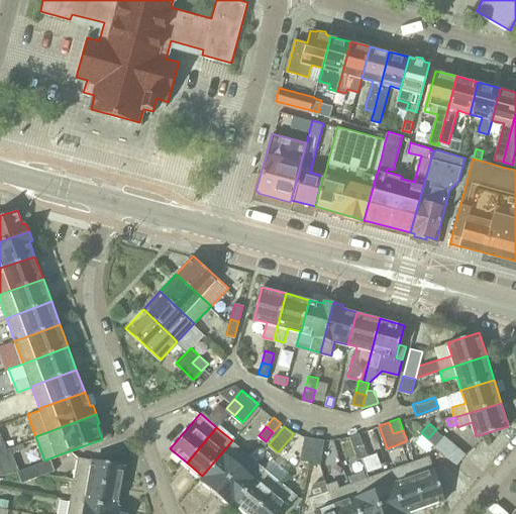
[(428,438),(457,464),(467,452),(445,434),(444,436),(436,429),(428,438)]
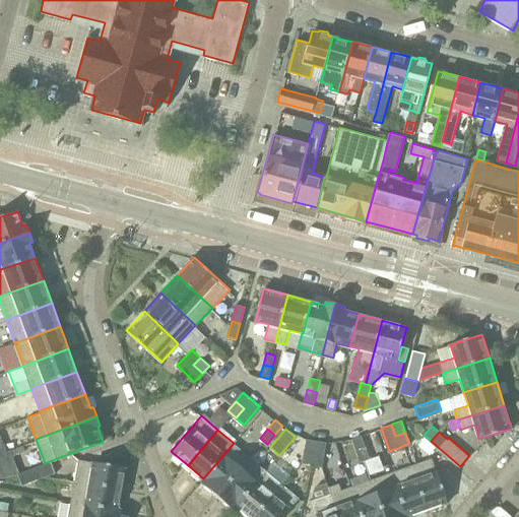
[(352,438),(357,449),(366,446),(362,435),(352,438)]
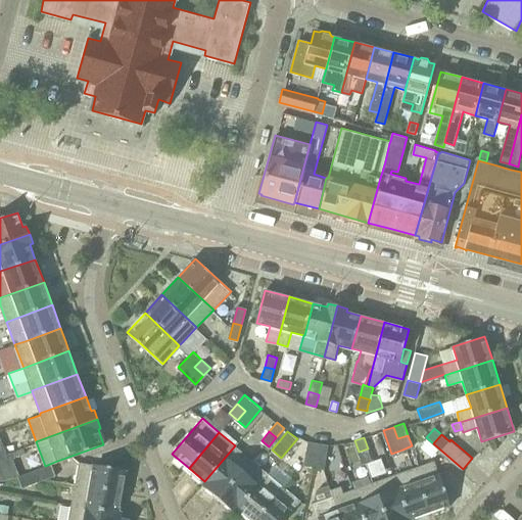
[(309,440),(306,453),(317,455),(319,442),(309,440)]
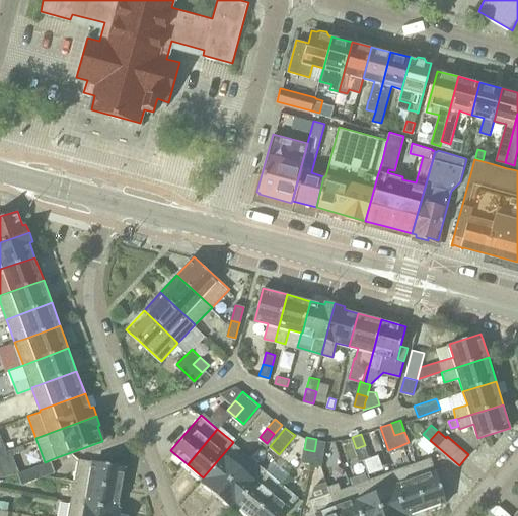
[(326,441),(316,439),(314,451),(324,452),(326,441)]
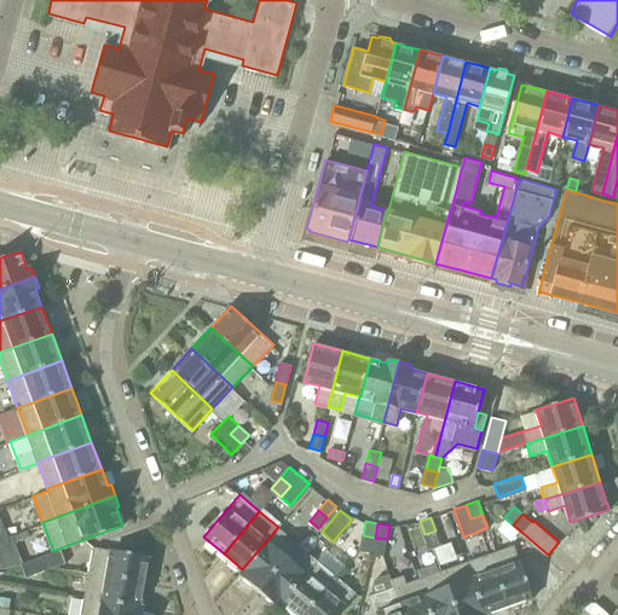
[(242,569),(240,573),(259,590),(298,543),(278,527),(242,569)]
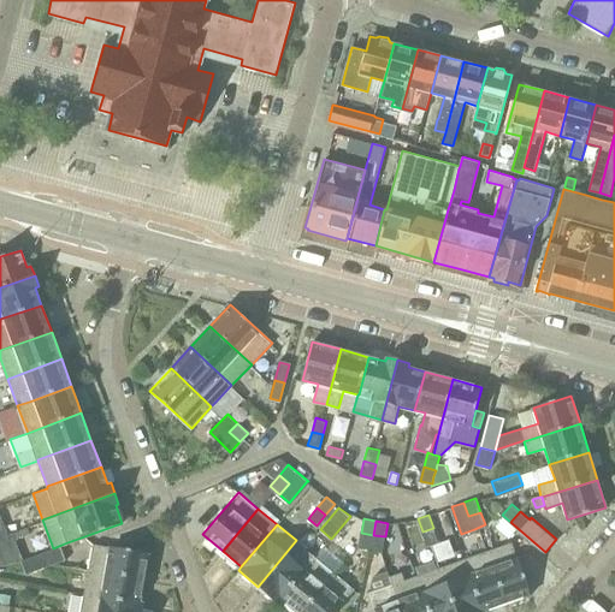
[(0,564),(22,560),(24,559),(16,538),(30,533),(28,527),(9,533),(6,527),(0,528),(0,564)]
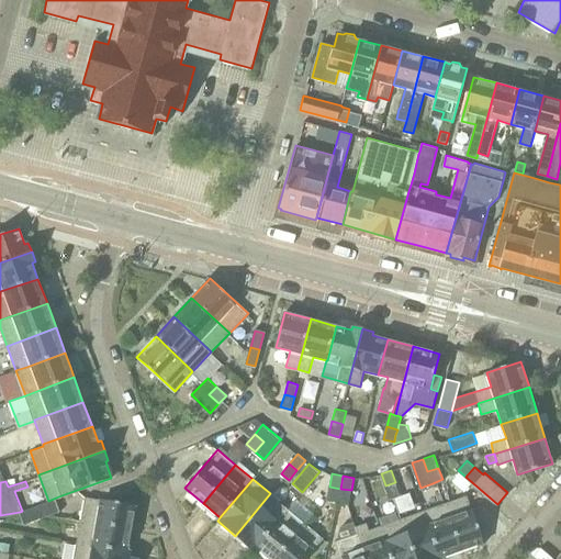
[(395,482),(385,485),(390,499),(400,494),(395,482)]
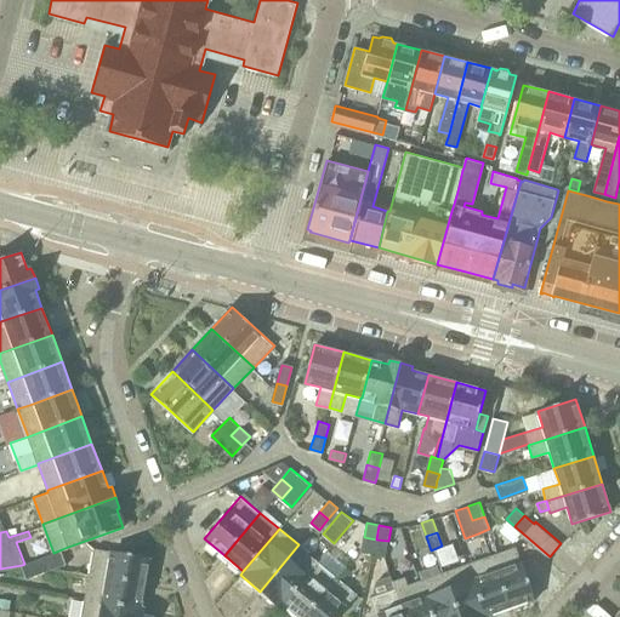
[(374,553),(376,540),(364,537),(362,550),(374,553)]
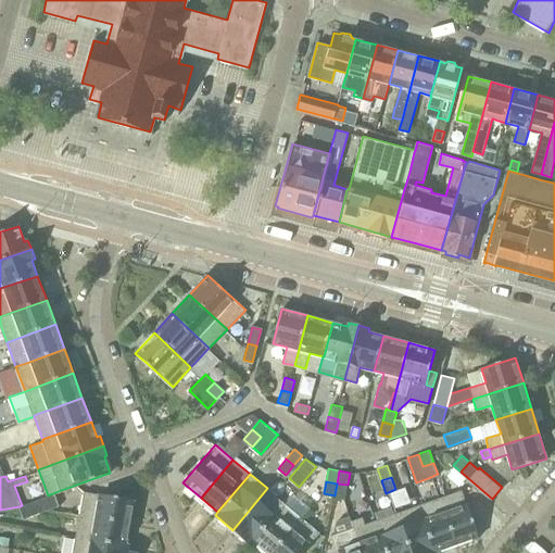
[(348,485),(337,484),(335,495),(345,498),(348,485)]
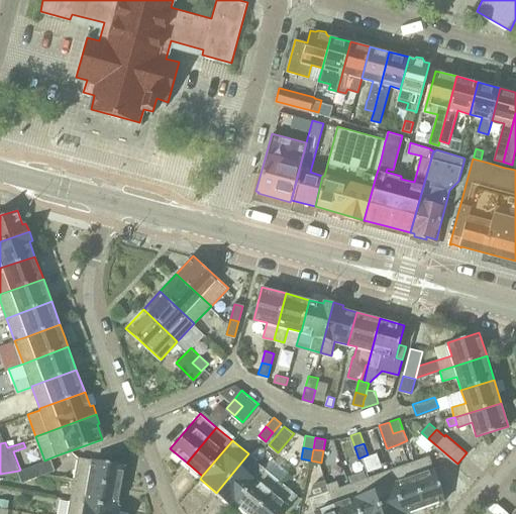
[(248,453),(216,493),(232,507),(235,503),(265,468),(248,453)]
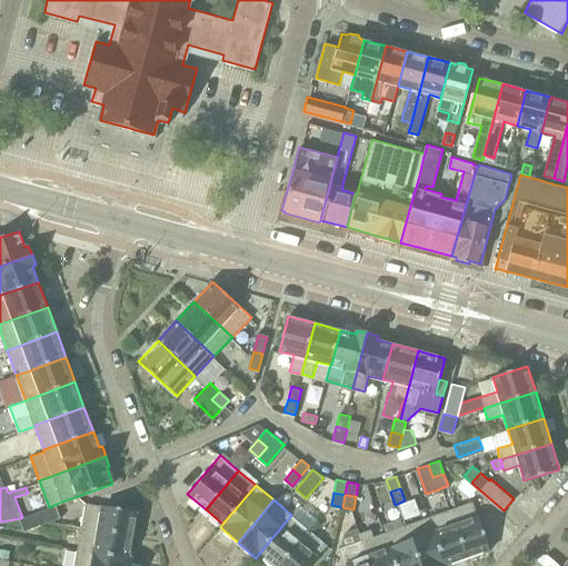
[(472,502),(449,509),(467,557),(489,549),(472,502)]
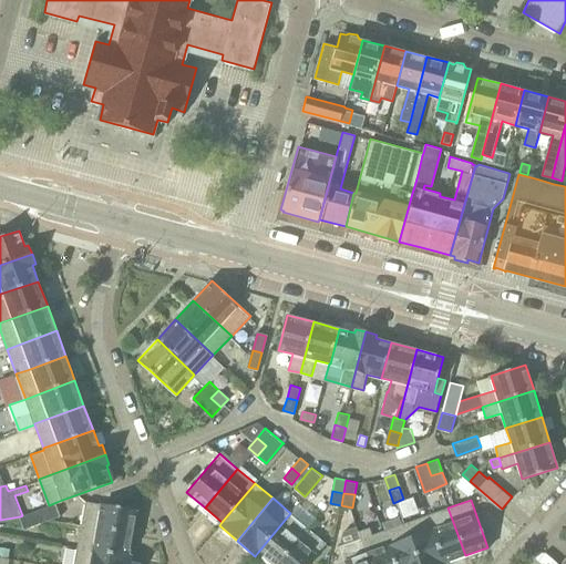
[(86,501),(82,524),(133,533),(136,510),(86,501)]
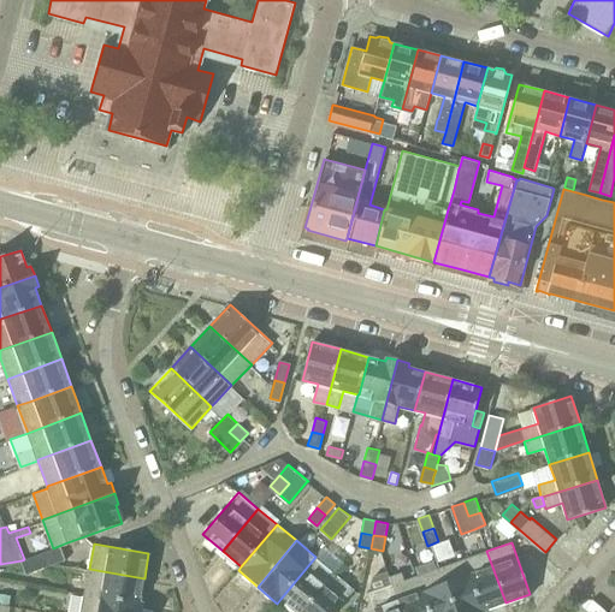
[(53,548),(41,553),(47,566),(66,559),(61,545),(53,548)]
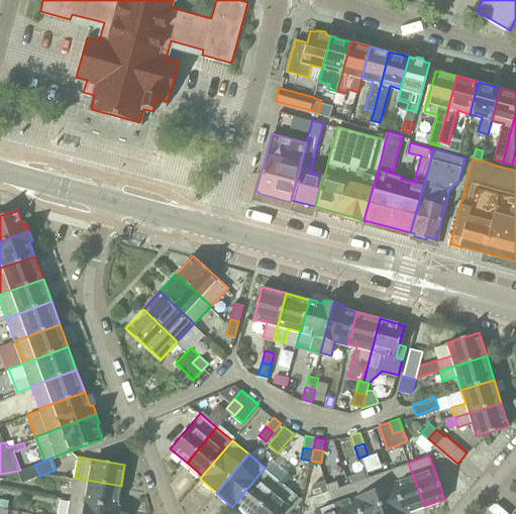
[(408,463),(389,470),(405,513),(424,506),(408,463)]
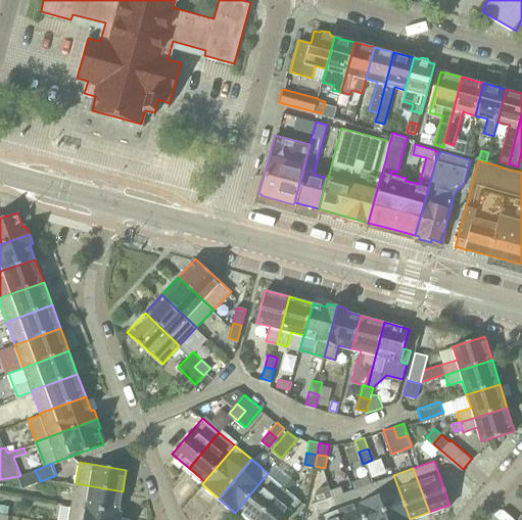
[(35,470),(20,475),(18,476),(22,487),(40,481),(35,470)]
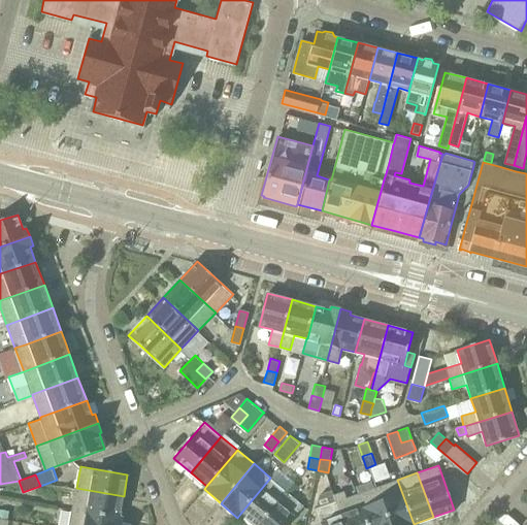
[(270,478),(240,514),(253,524),(257,524),(287,491),(270,478)]
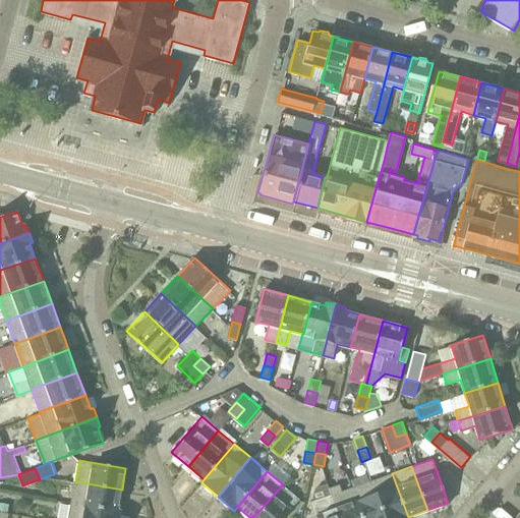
[(392,473),(371,480),(385,517),(407,517),(408,517),(392,473)]
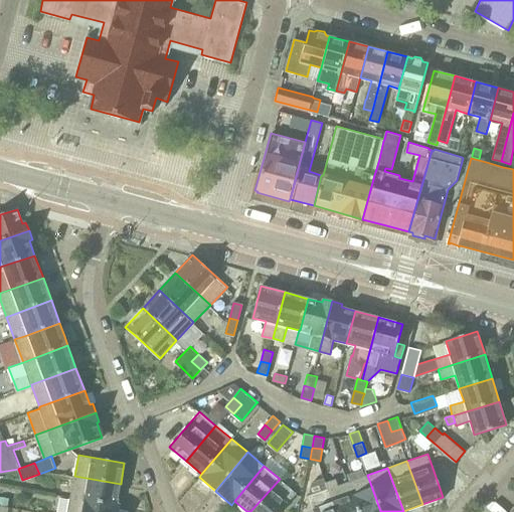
[(348,481),(347,481),(358,511),(380,511),(367,475),(365,475),(363,469),(348,474),(350,481),(348,481)]
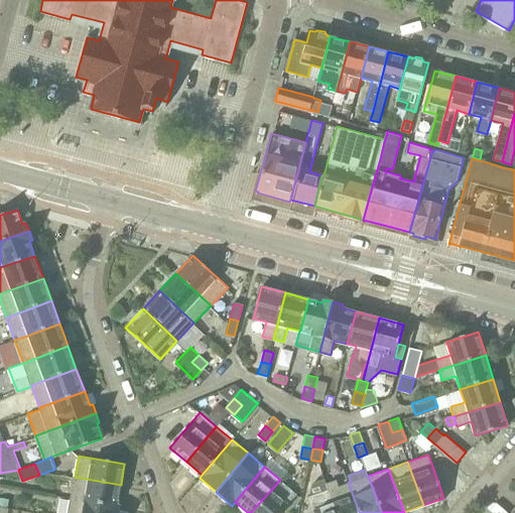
[(75,477),(72,496),(117,505),(121,485),(75,477)]
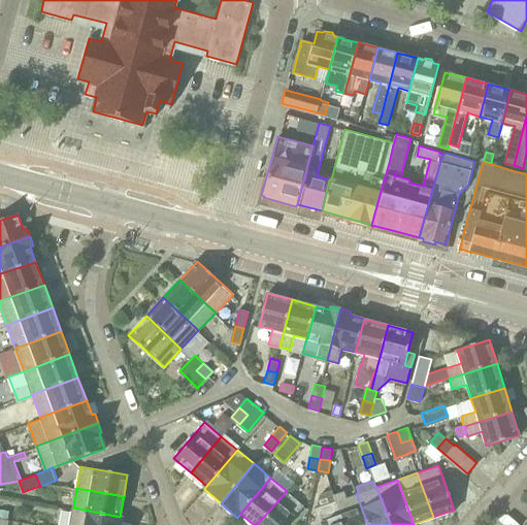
[(343,491),(333,494),(336,500),(343,524),(367,524),(356,493),(347,497),(344,490),(343,491)]
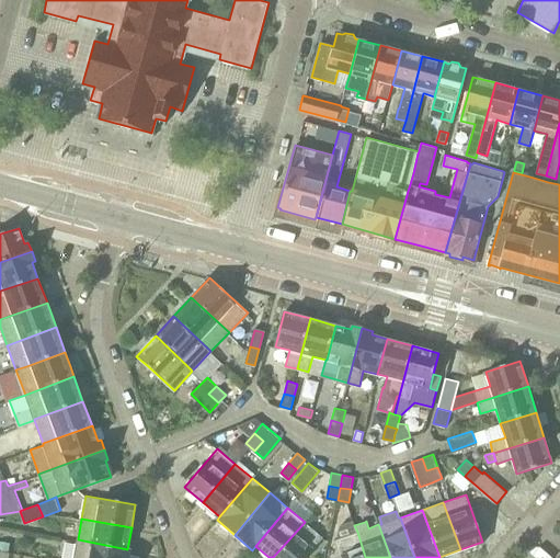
[(305,522),(273,557),(304,557),(322,537),(305,523),(305,522)]
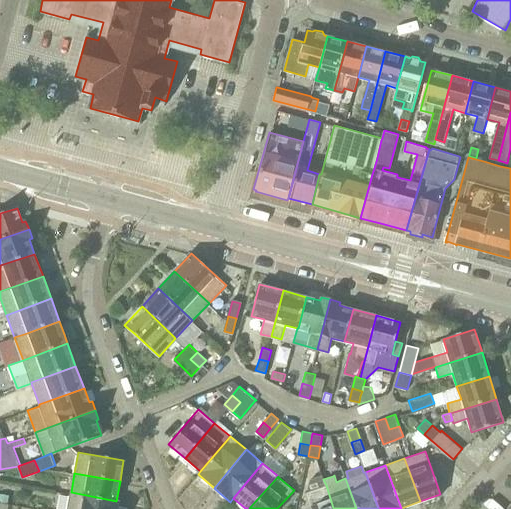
[(333,508),(326,485),(306,492),(311,508),(333,508)]
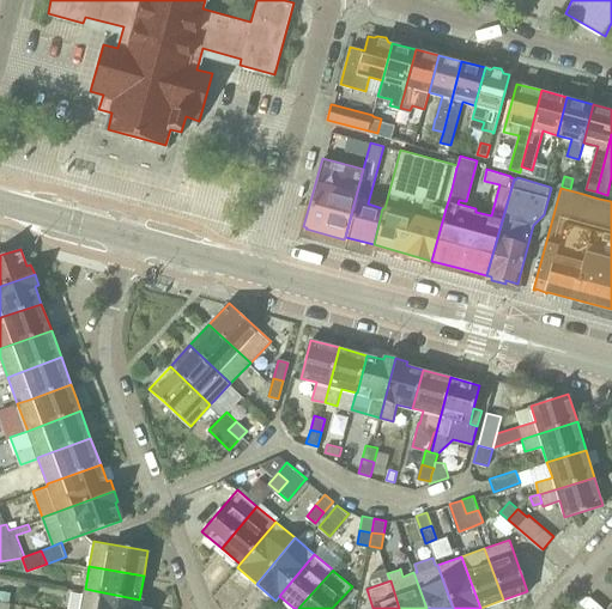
[(0,600),(10,602),(12,591),(0,589),(0,600)]
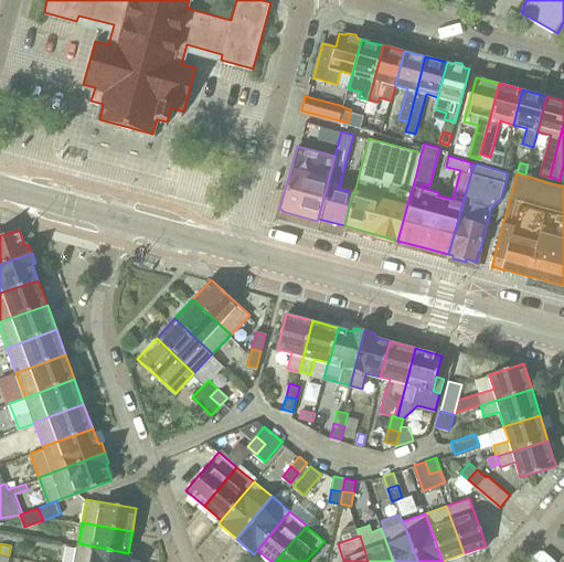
[(78,543),(74,561),(130,561),(132,554),(128,553),(78,543)]
